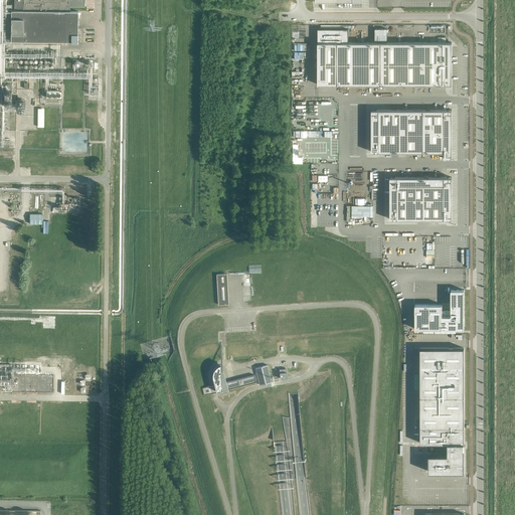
[(23,11),(11,10),(10,41),(77,42),(77,11),(69,11),(69,6),(84,6),(83,0),(13,0),(14,8),(23,8),(23,11)]
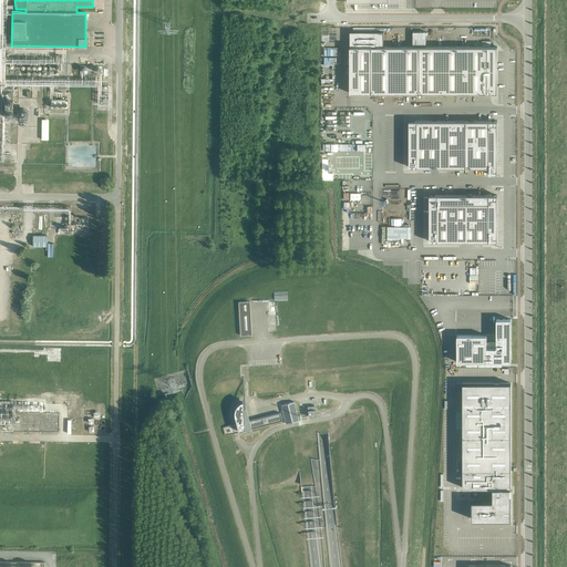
[(383,32),(350,32),(350,93),(497,93),(497,47),(383,47),(383,32)]
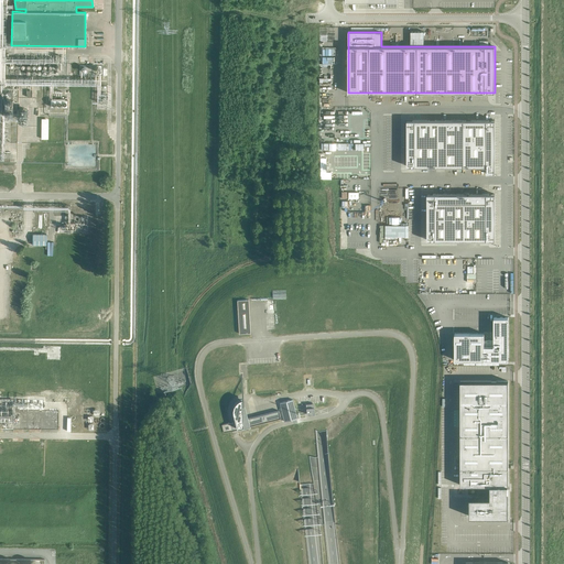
[(495,120),(407,120),(407,166),(486,166),(486,173),(495,173),(495,120)]
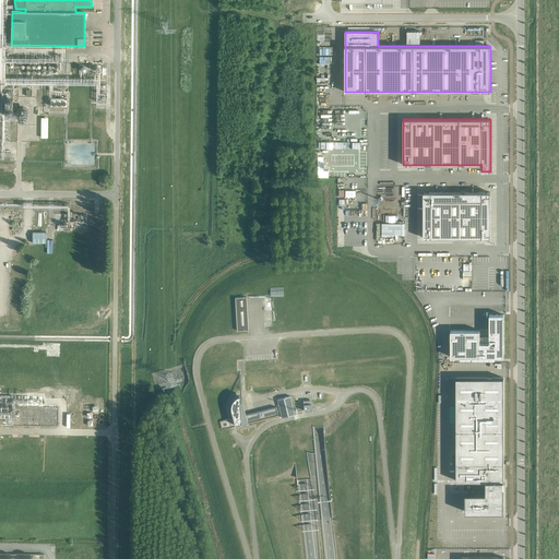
[(424,192),(424,238),(490,238),(490,192),(424,192)]
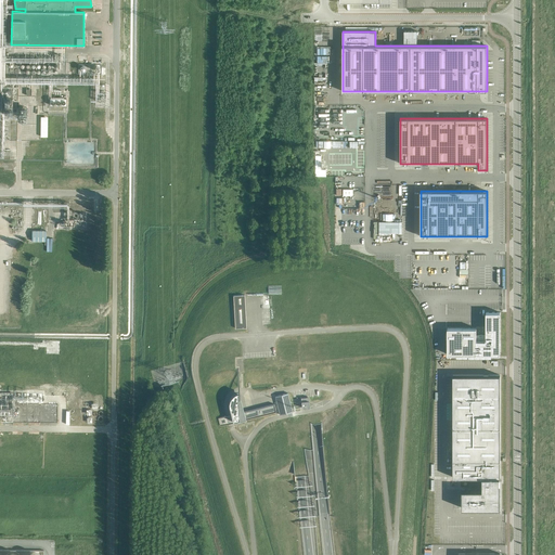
[(63,216),(62,221),(60,221),(60,222),(67,223),(67,227),(73,227),(74,221),(76,221),(76,219),(71,218),(71,217),(63,216)]
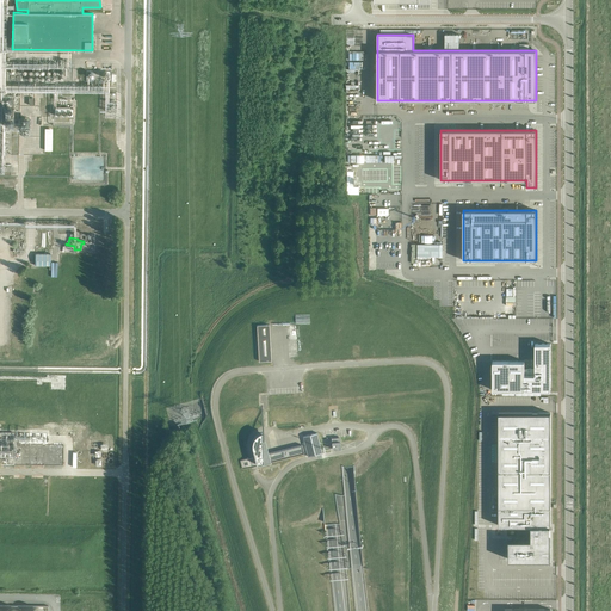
[(35,254),(35,265),(50,265),(50,254),(35,254)]
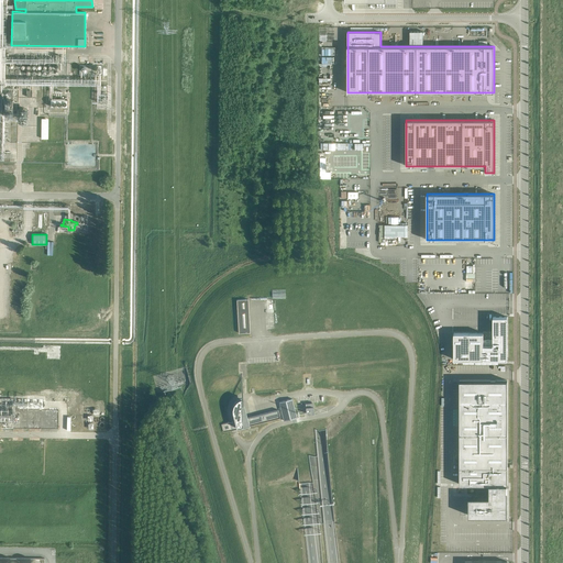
[(236,300),(239,333),(250,332),(249,299),(236,300)]
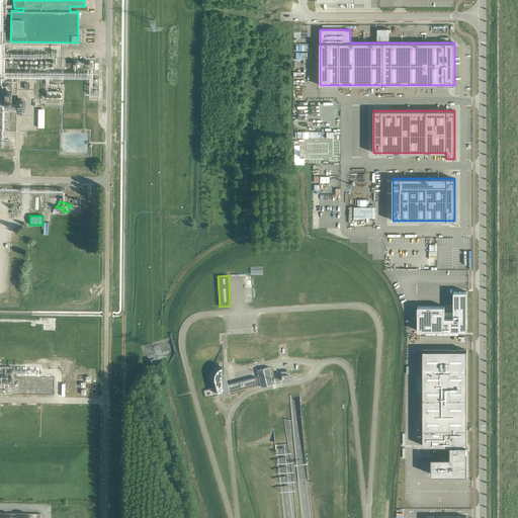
[(445,307),(417,307),(417,331),(467,331),(466,292),(454,292),(454,307),(454,313),(445,313),(445,307)]
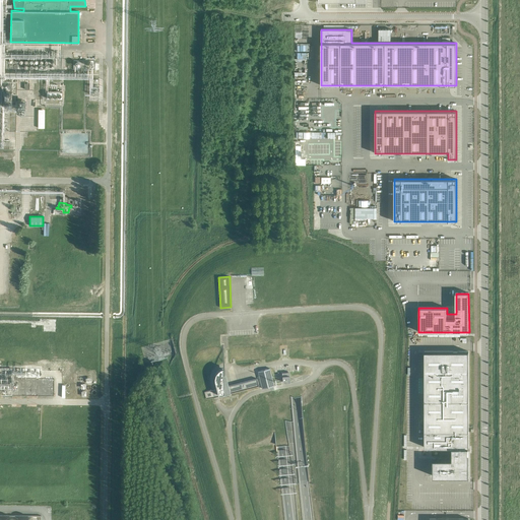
[(451,351),(425,351),(425,405),(425,447),(452,447),(452,459),(440,459),(433,459),(433,467),(433,476),(456,476),(468,476),(468,452),(469,451),(470,450),(469,450),(469,449),(468,449),(468,371),(468,351),(451,351)]
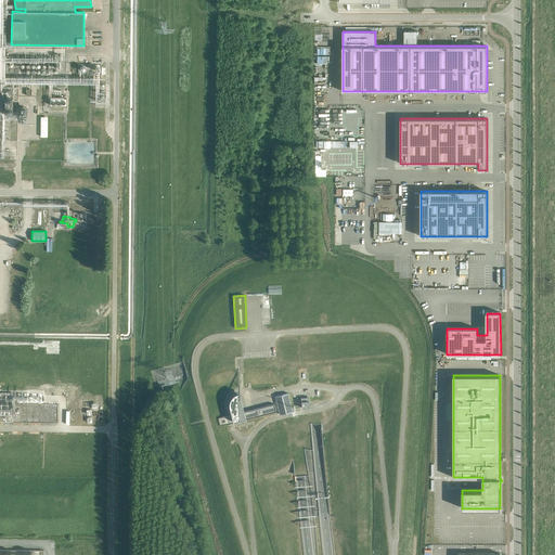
[(230,407),(230,408),(231,415),(218,418),(220,426),(276,412),(274,404),(243,412),(240,400),(239,400),(239,394),(237,394),(236,395),(235,395),(234,396),(233,396),(233,397),(232,398),(231,399),(230,400),(230,401),(230,402),(230,403),(229,404),(229,405),(230,407)]
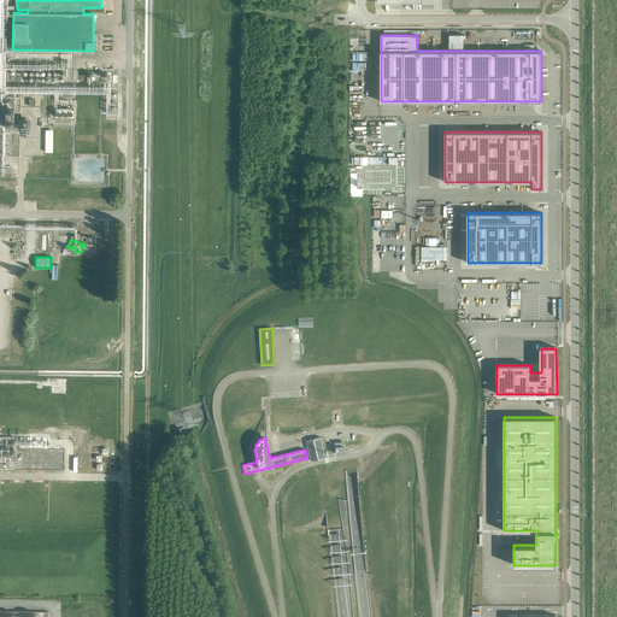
[(322,445),(321,438),(306,440),(311,462),(325,458),(322,445)]
